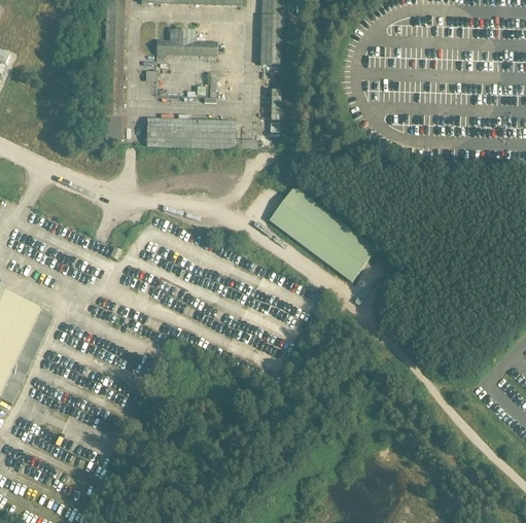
[(106,0),(104,114),(120,114),(124,0),(106,0)]
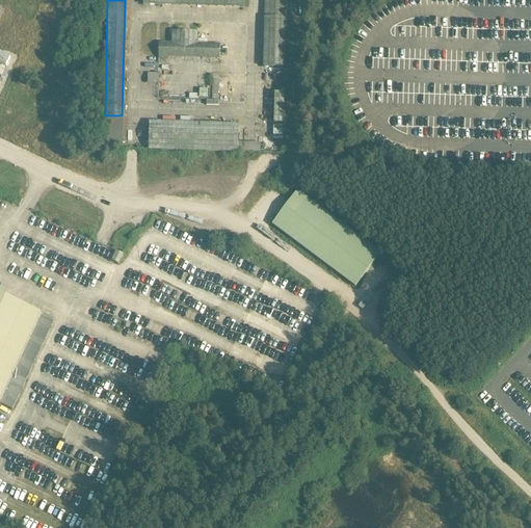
[(264,0),(263,63),(283,64),(285,0),(264,0)]
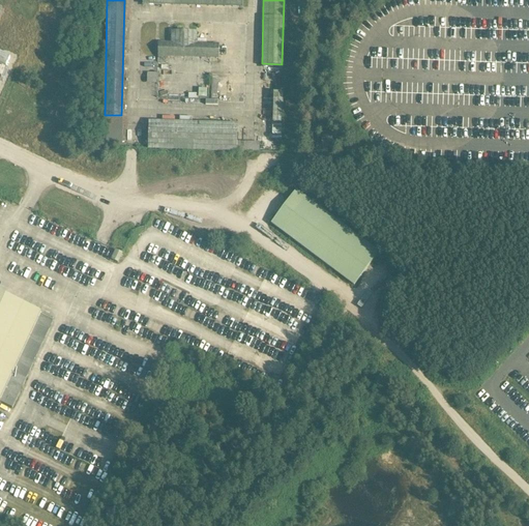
[(196,28),(171,28),(171,40),(157,40),(157,59),(163,59),(163,53),(217,54),(218,41),(195,40),(196,28)]
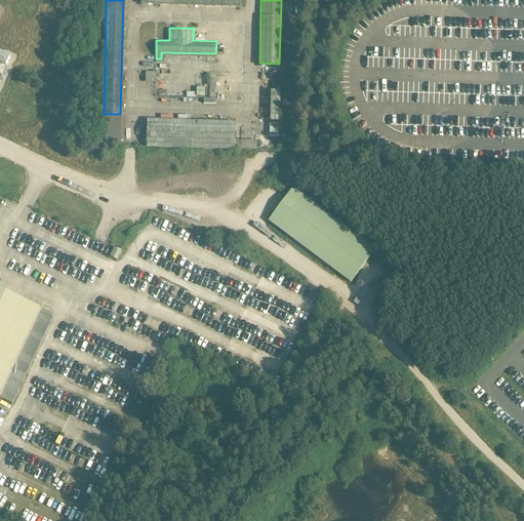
[(155,69),(145,69),(145,79),(155,79),(155,69)]
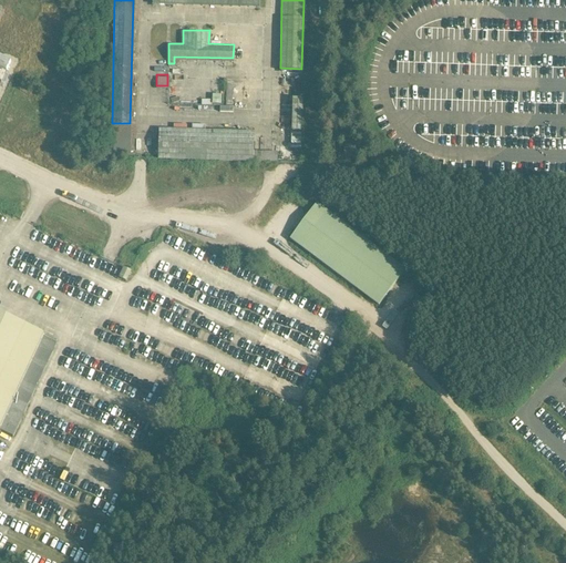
[(301,95),(292,95),(291,136),(299,136),(300,128),(301,95)]
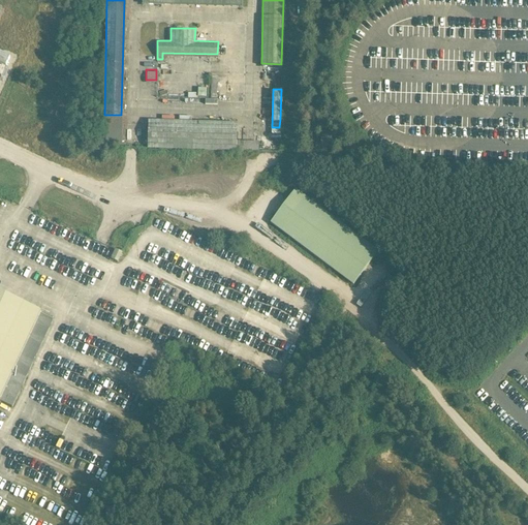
[(237,121),(148,119),(147,145),(244,148),(244,139),(236,139),(237,121)]
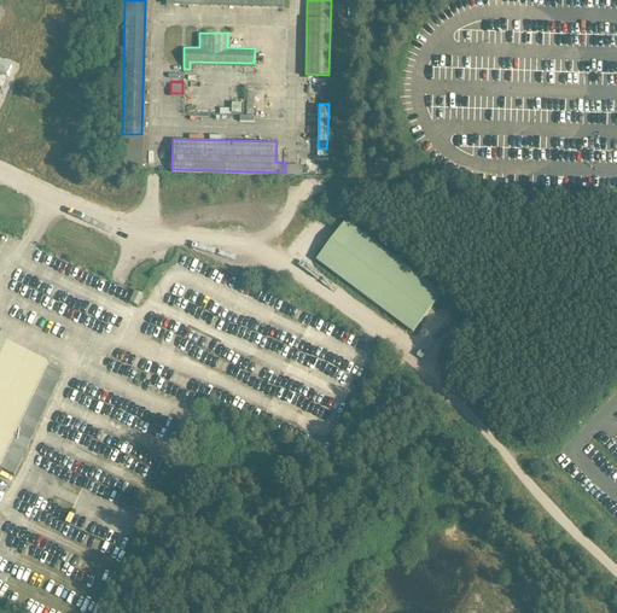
[(438,296),(342,223),(313,262),(409,334),(438,296)]
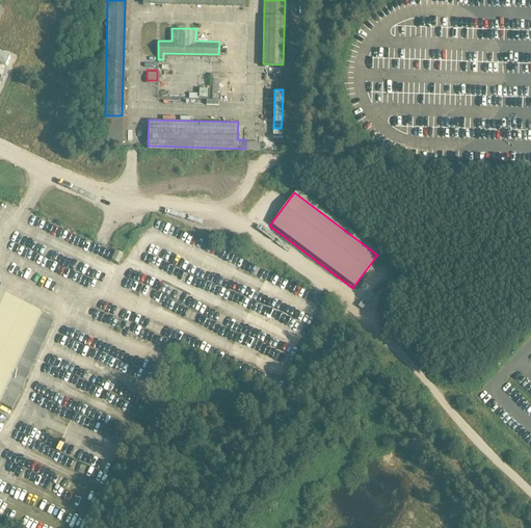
[(122,251),(115,247),(111,258),(117,260),(122,251)]
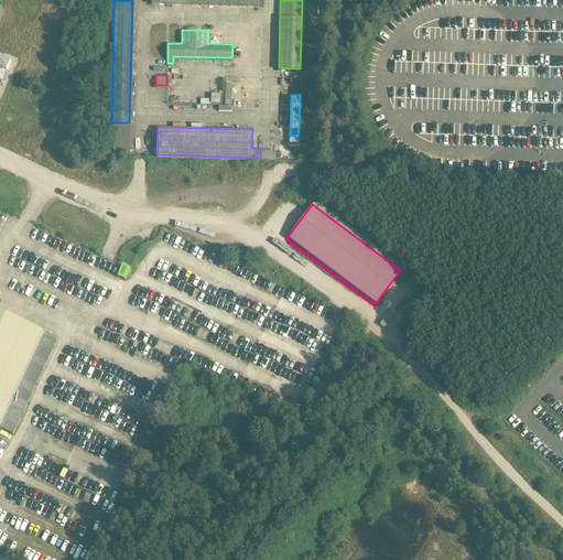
[(43,330),(0,309),(0,422),(43,332),(43,330)]
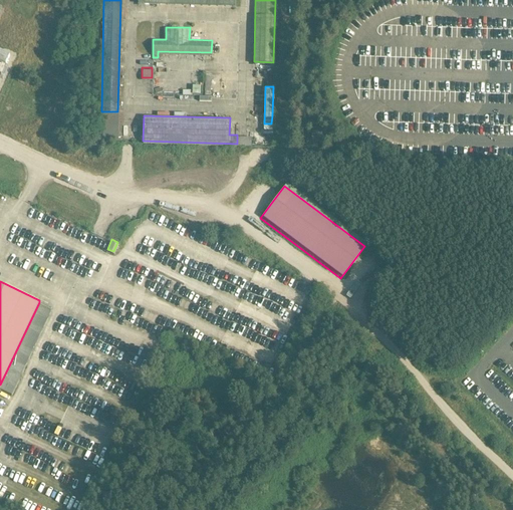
[(39,302),(0,385),(0,387),(11,392),(50,307),(39,302)]
